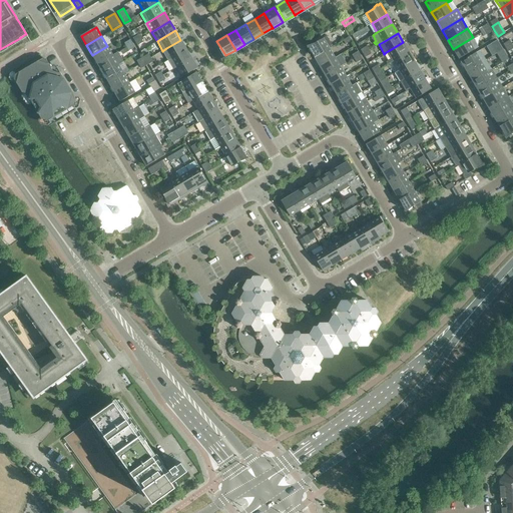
[(327,36),(324,38),(323,38),(315,43),(310,44),(311,46),(308,46),(308,47),(309,47),(315,57),(330,48),(333,46),(327,36)]
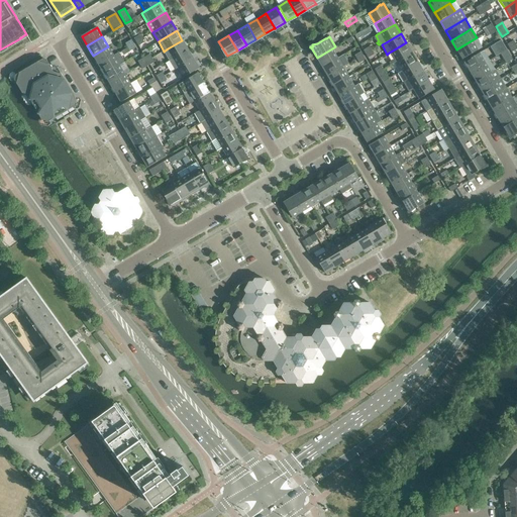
[(477,37),(456,49),(462,60),(482,47),(477,37)]
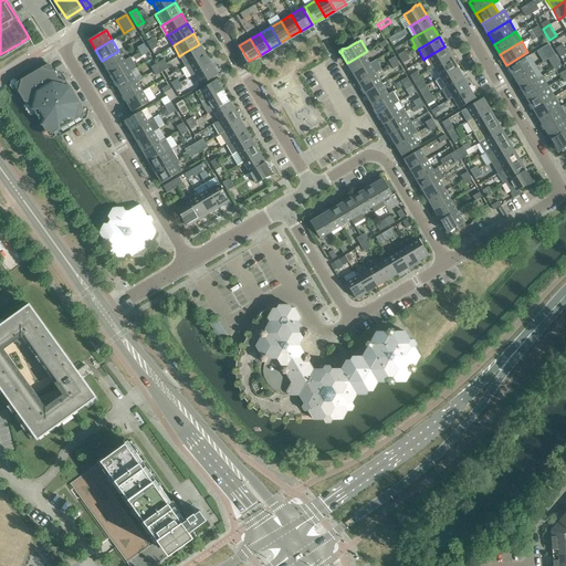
[(545,54),(548,59),(555,54),(552,50),(548,43),(542,48),(545,54)]
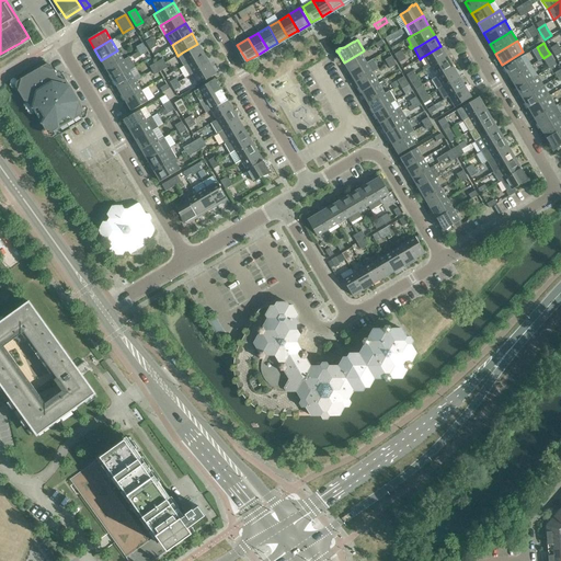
[(187,64),(204,54),(197,44),(182,53),(178,56),(184,66),(187,64)]
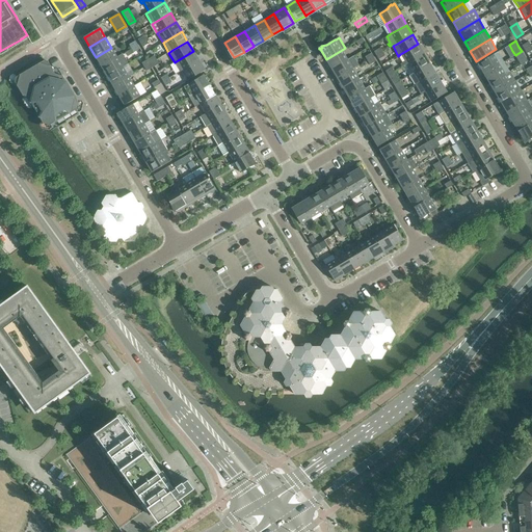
[(408,62),(424,54),(418,44),(402,53),(400,54),(404,61),(400,64),(401,67),(403,67),(408,62)]
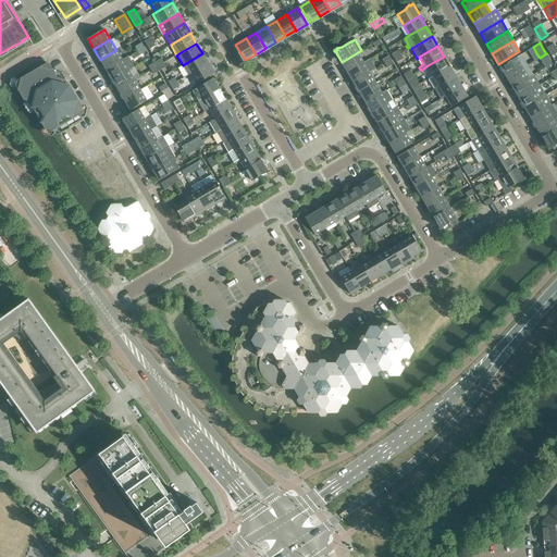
[(122,60),(116,50),(100,60),(106,70),(122,60)]
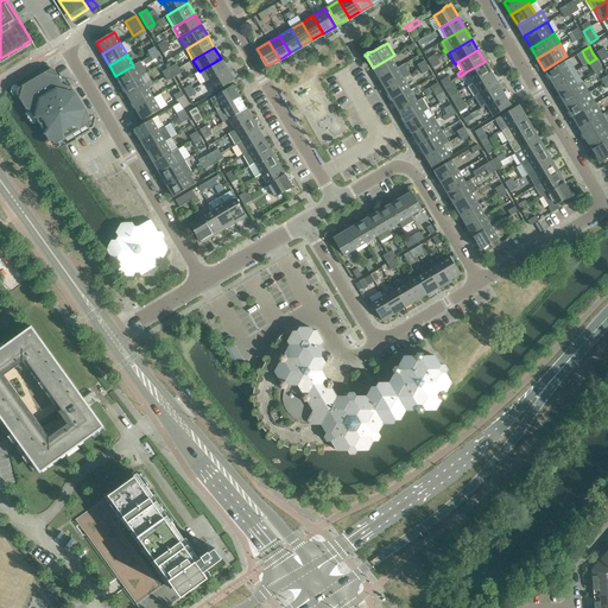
[(391,57),(373,68),(379,78),(397,68),(391,57)]
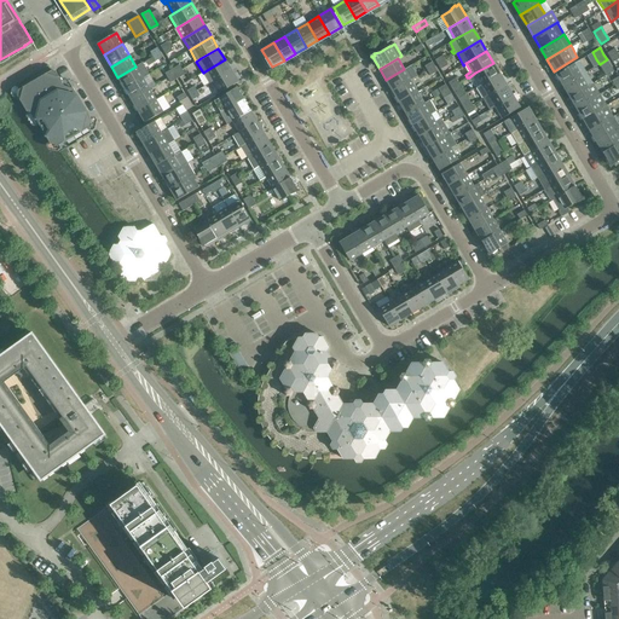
[(209,84),(214,81),(232,70),(225,59),(207,70),(203,73),(209,84)]
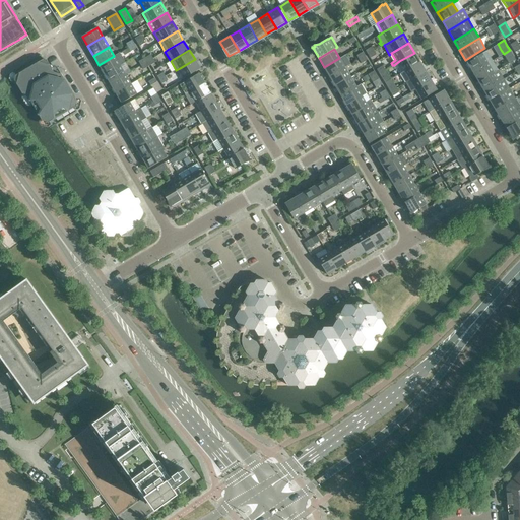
[(506,58),(509,63),(515,59),(512,54),(510,50),(504,54),(506,58)]
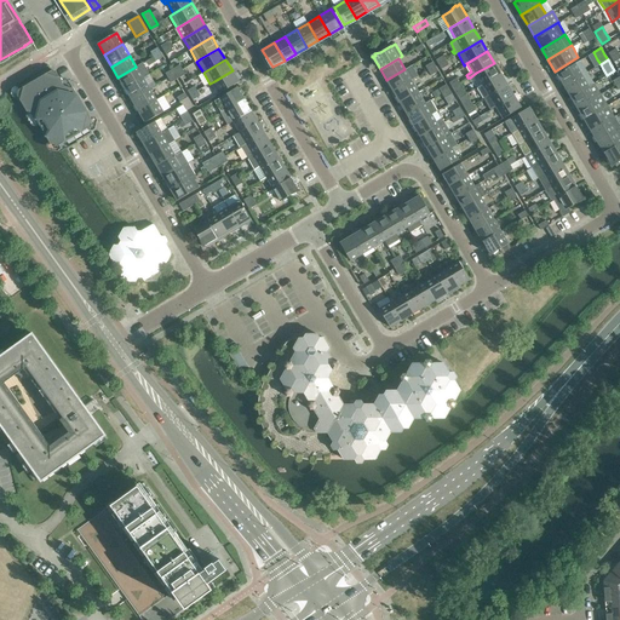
[(563,86),(581,75),(587,72),(580,61),(557,74),(563,86)]
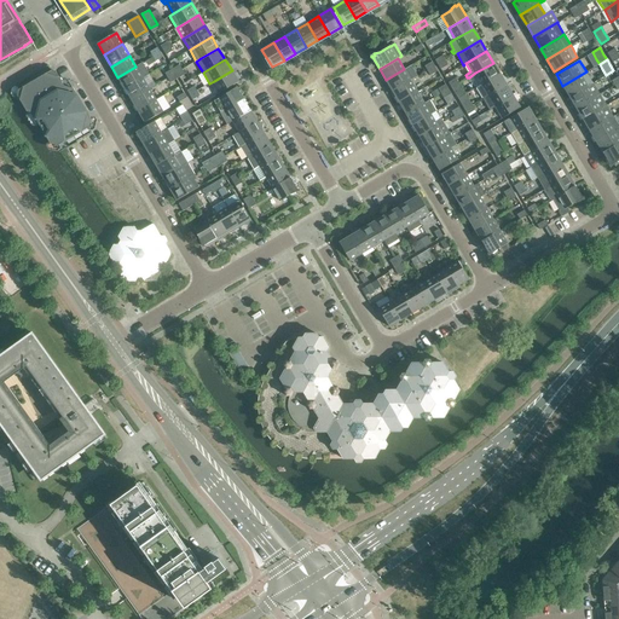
[(136,67),(117,77),(125,88),(143,77),(149,74),(143,63),(136,67)]
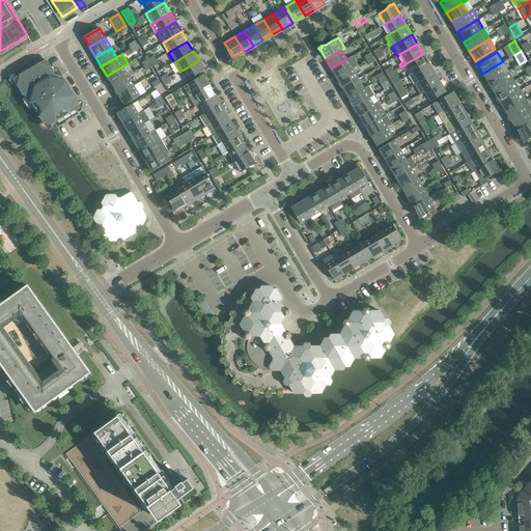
[(423,54),(408,62),(413,73),(428,63),(423,54)]
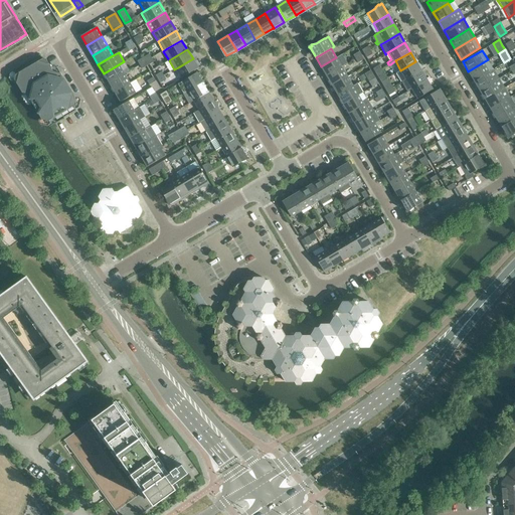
[(342,67),(336,57),(321,66),(327,76),(342,67)]
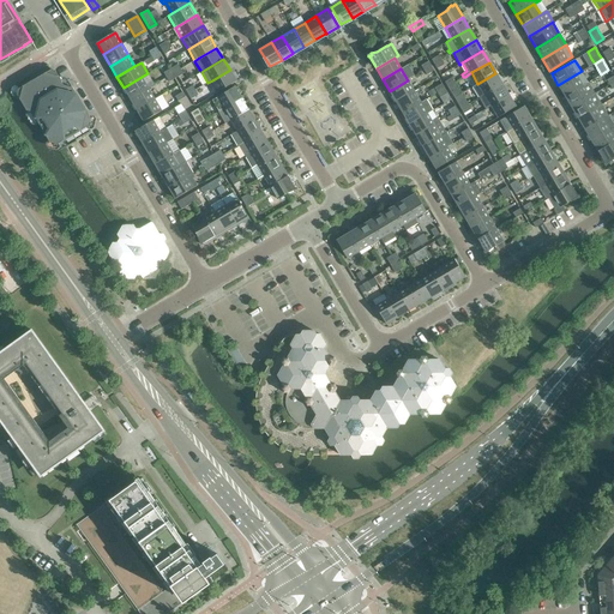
[(17,95),(22,102),(26,110),(31,112),(49,143),(54,143),(58,144),(66,139),(65,139),(66,137),(68,136),(70,133),(71,132),(73,131),(74,130),(77,128),(78,128),(80,127),(83,127),(84,126),(86,126),(88,127),(88,126),(90,118),(89,118),(86,116),(85,115),(84,114),(83,112),(82,110),(80,108),(79,107),(78,104),(77,103),(77,101),(77,98),(76,96),(77,96),(72,88),(64,85),(55,71),(50,70),(18,89),(17,95)]
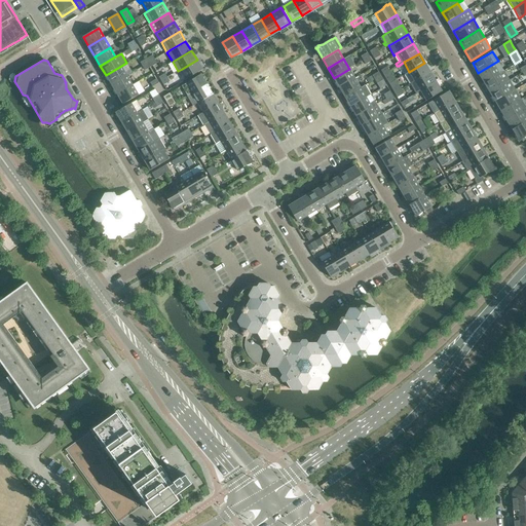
[(197,60),(182,69),(187,79),(202,70),(197,60)]
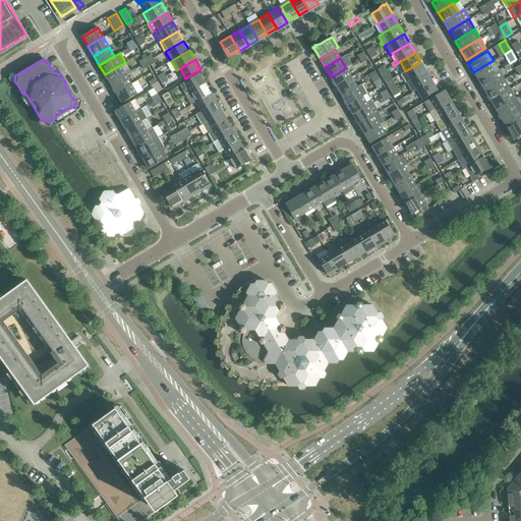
[(499,70),(494,60),(488,63),(473,72),(479,81),(499,70)]
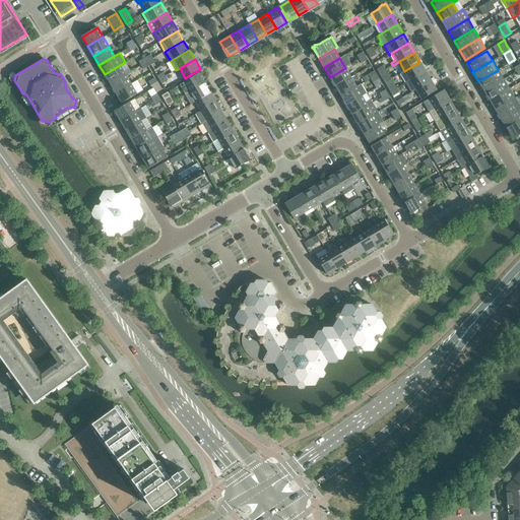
[(410,80),(426,71),(419,62),(404,71),(410,80)]
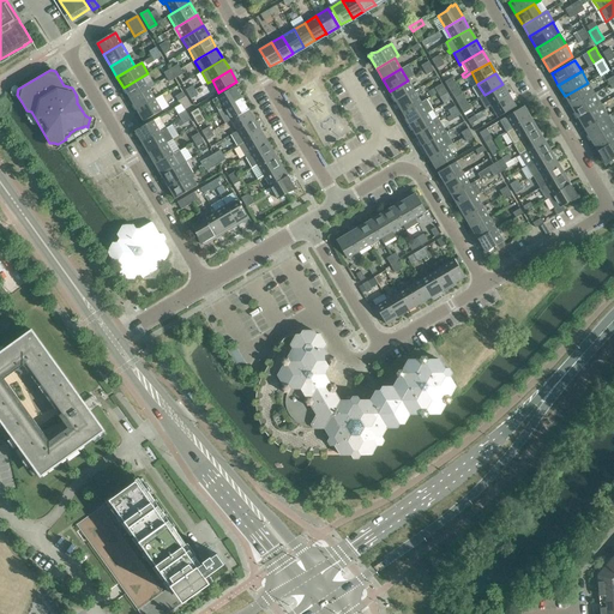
[(142,77),(124,88),(130,98),(148,88),(142,77)]
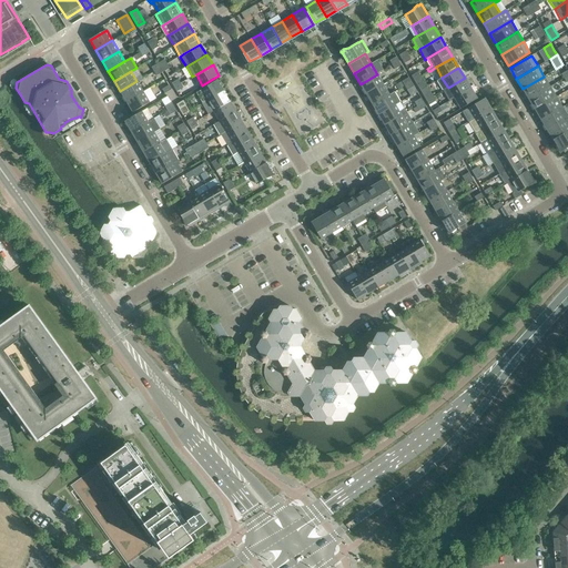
[(377,74),(361,84),(366,94),(383,84),(377,74)]
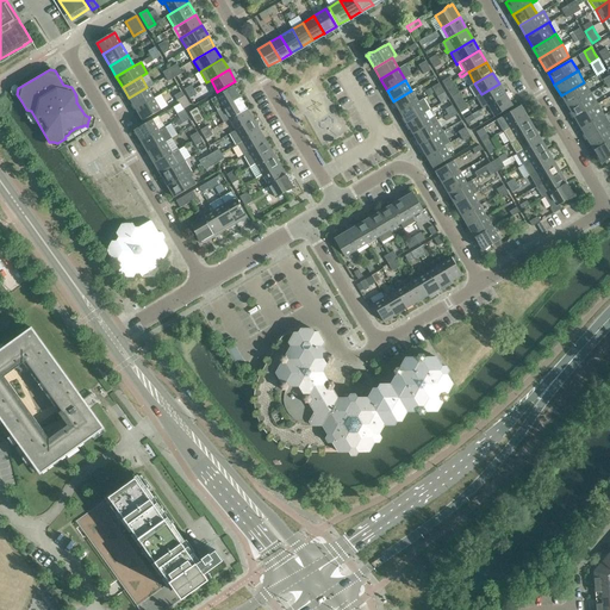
[(452,98),(459,93),(452,82),(444,86),(452,98)]
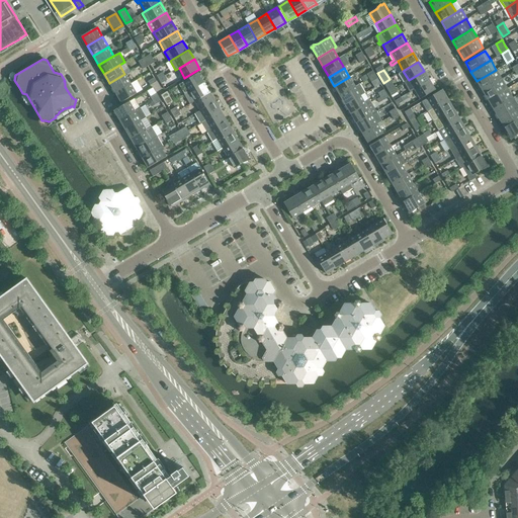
[(477,81),(482,90),(502,79),(496,70),(477,81)]
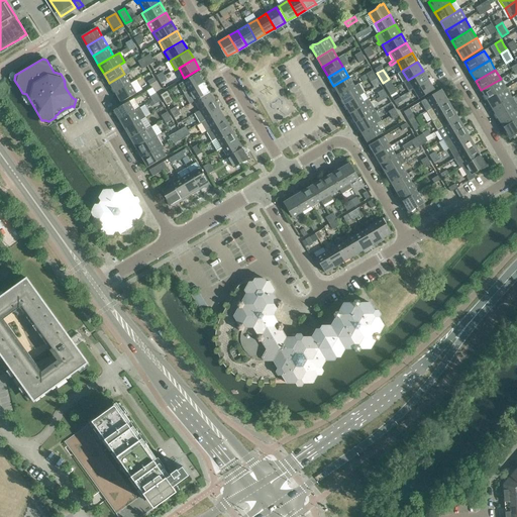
[(409,92),(413,89),(428,80),(423,71),(408,80),(403,83),(409,92)]
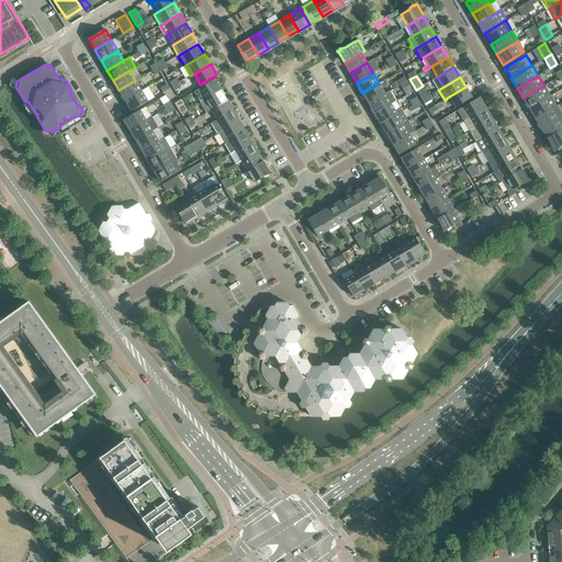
[(200,102),(222,90),(215,79),(193,92),(200,102)]
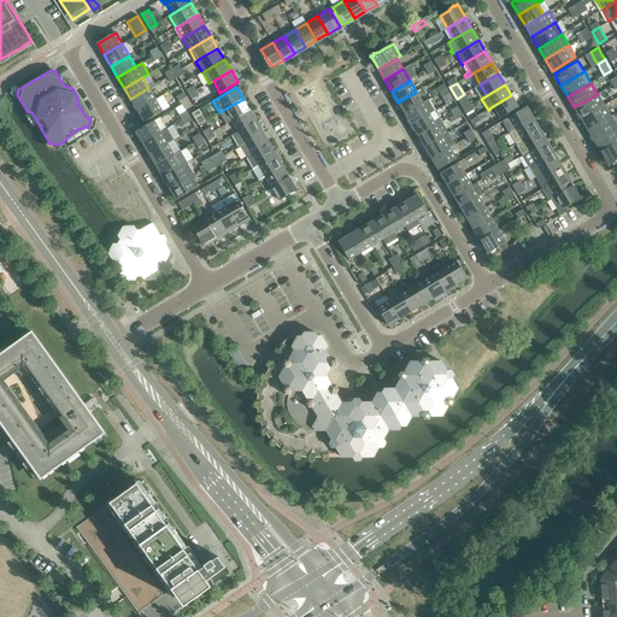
[(137,111),(156,100),(148,88),(130,99),(137,111)]
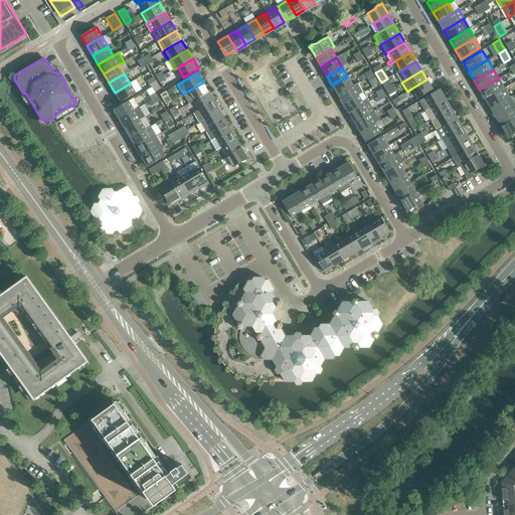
[(347,76),(332,86),(338,95),(353,86),(347,76)]
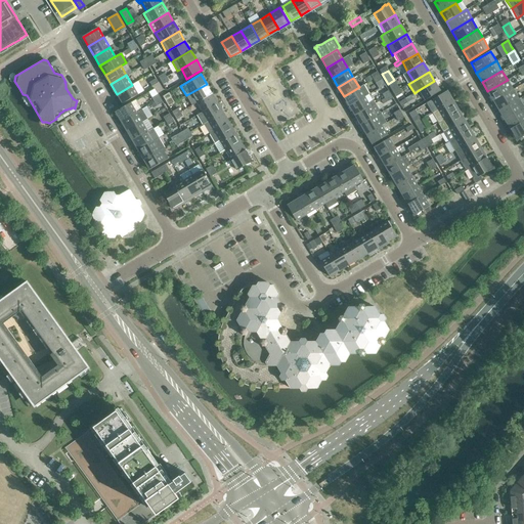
[(493,101),(513,89),(508,80),(487,91),(493,101)]
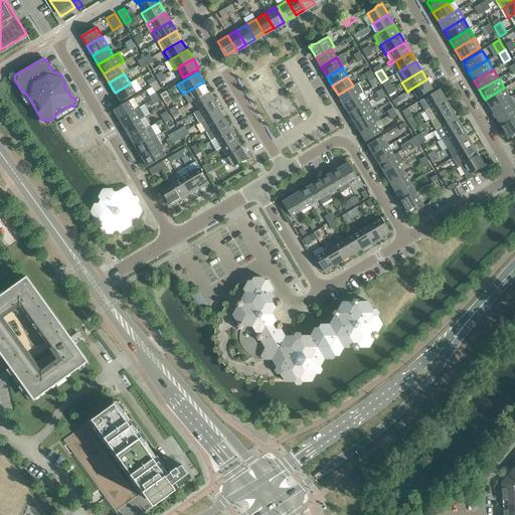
[(426,79),(411,89),(417,99),(433,90),(426,79)]
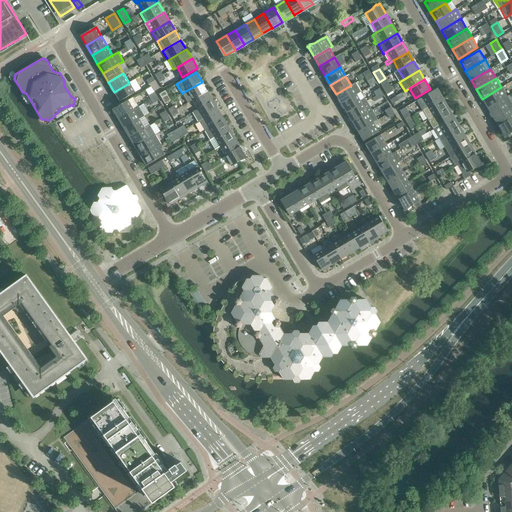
[(207,91),(202,82),(182,93),(188,103),(192,100),(207,91)]
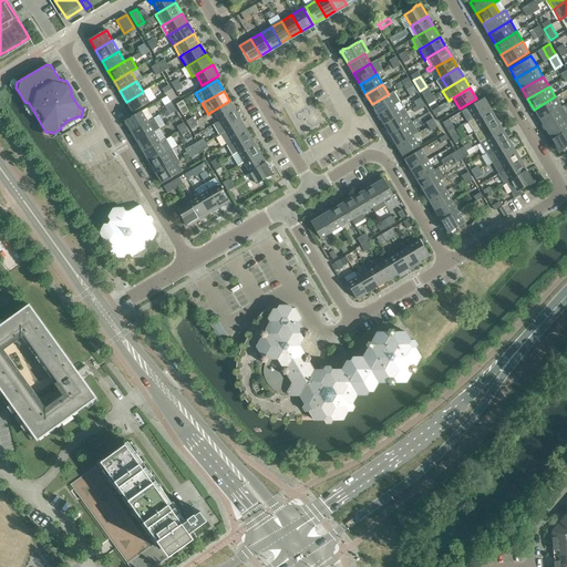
[(126,102),(133,112),(150,102),(143,92),(126,102)]
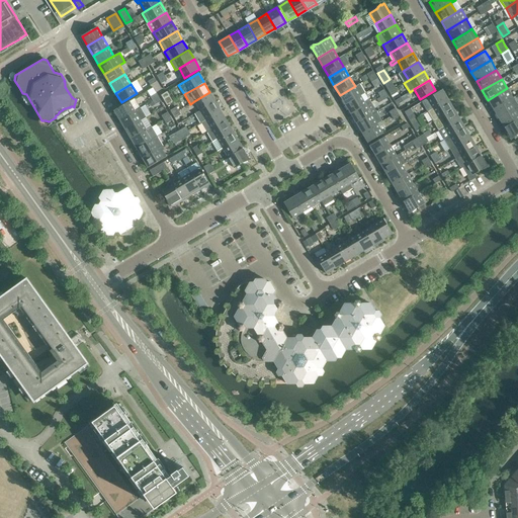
[(355,86),(340,95),(345,105),(360,96),(355,86)]
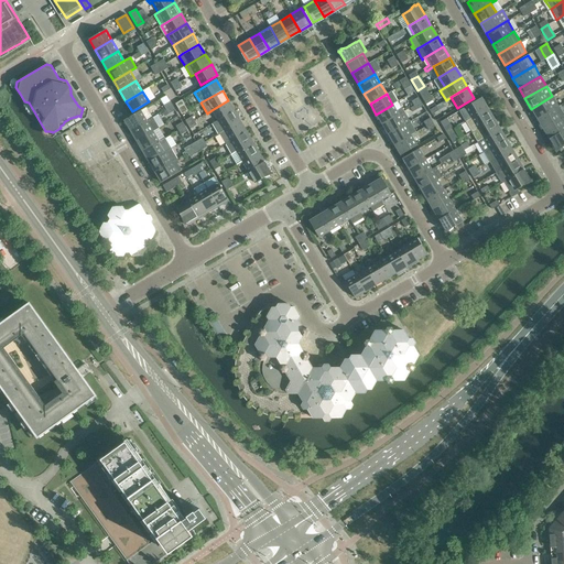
[(531,109),(537,119),(559,107),(552,96),(531,109)]
